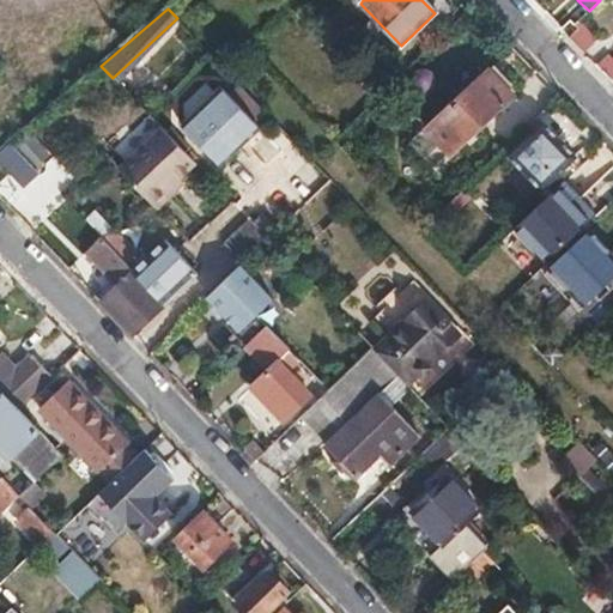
[(582,26),(580,29),(570,37),(584,52),(596,41),(582,26)]
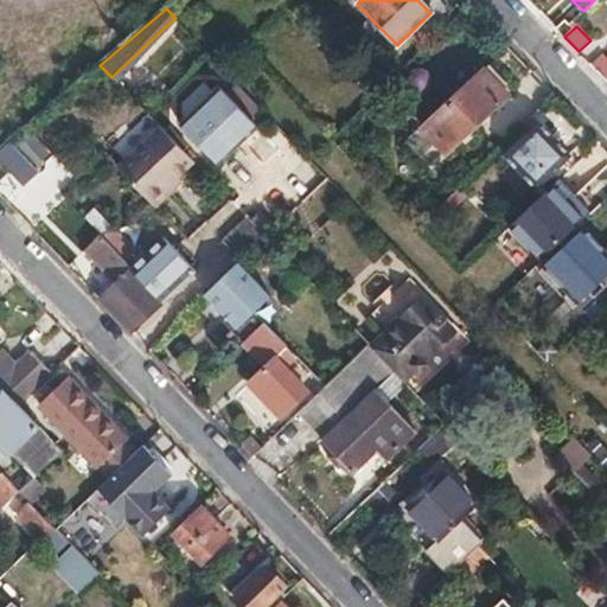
[(606,58),(595,69),(606,81),(606,58)]
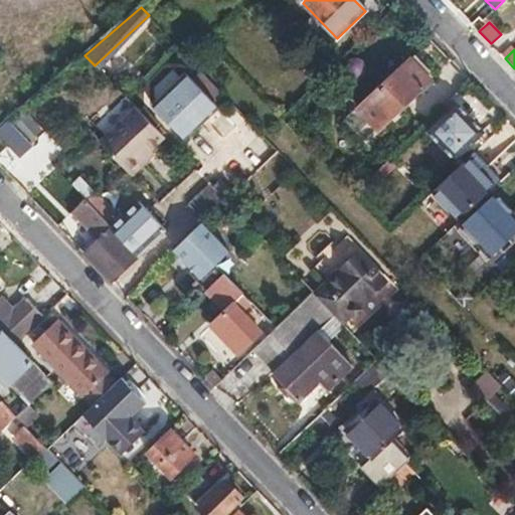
[(410,59),(358,109),(378,130),(431,80),(410,59)]
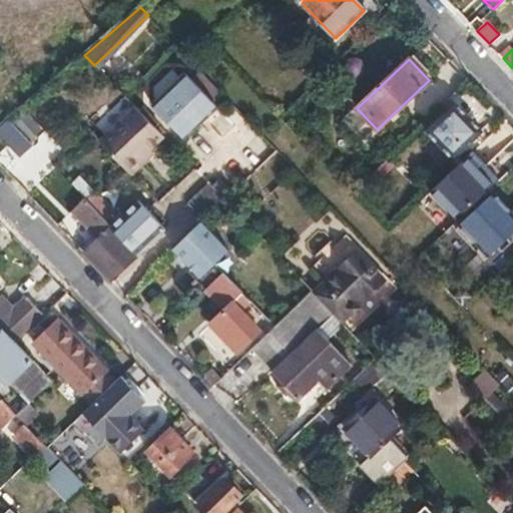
[(430,95),(442,106),(458,91),(447,80),(430,95)]
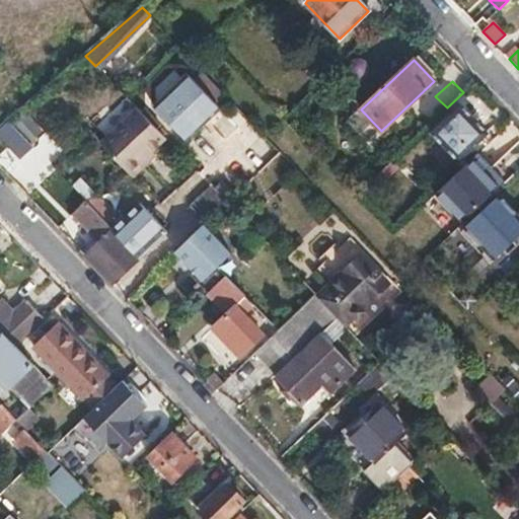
[(196,84),(164,116),(194,147),(225,116),(196,84)]
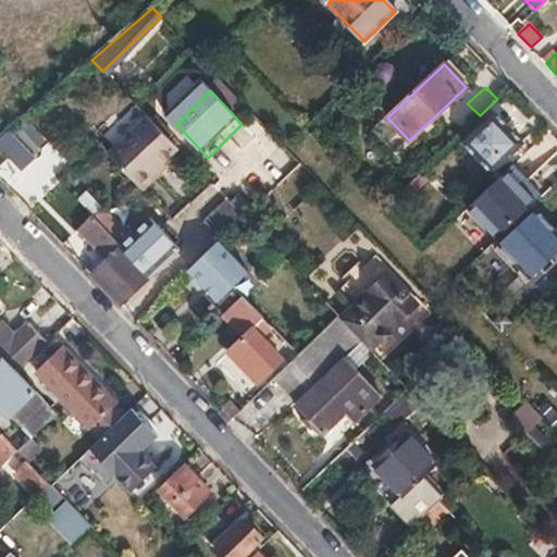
[(494,112),(462,141),(493,172),(523,144),(494,112)]
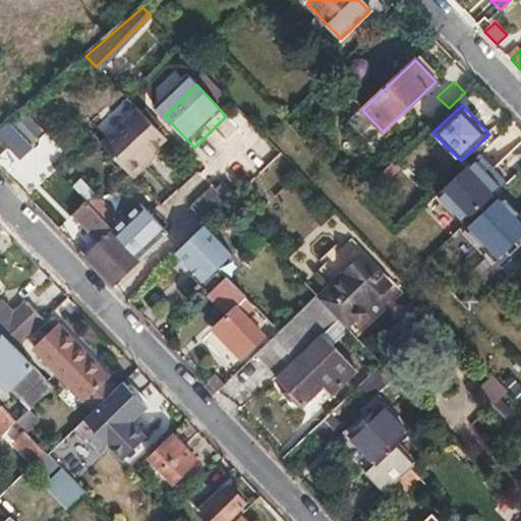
[(109,138),(102,145),(135,179),(148,167),(142,164),(155,153),(168,140),(139,110),(109,138)]
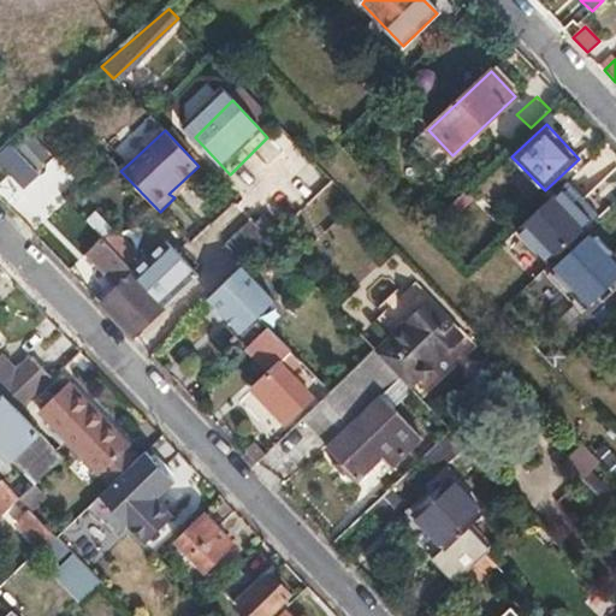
[(23,134),(12,143),(25,159),(36,148),(23,134)]
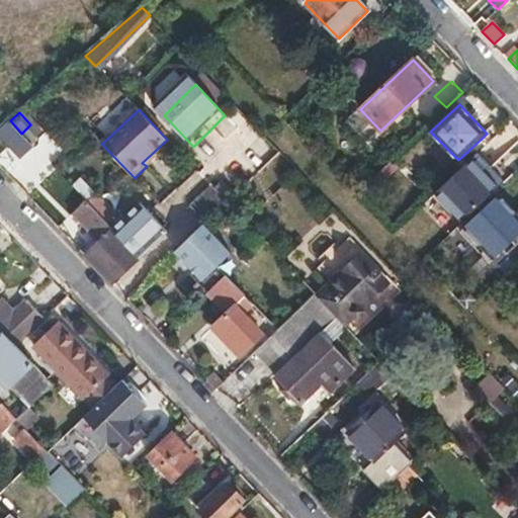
[(10,120),(0,128),(0,132),(19,153),(30,144),(21,134),(10,120)]
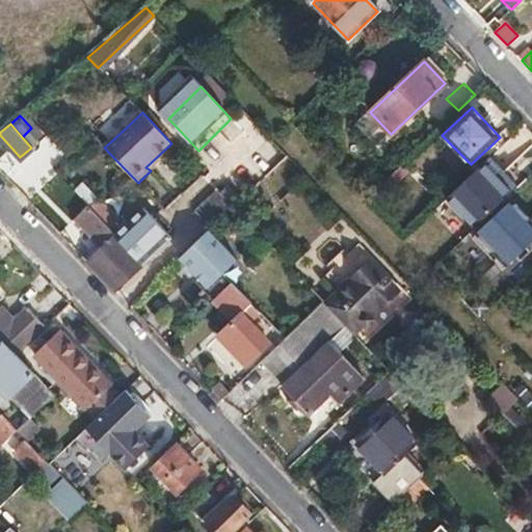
[(0,157),(9,149),(0,139),(0,157)]
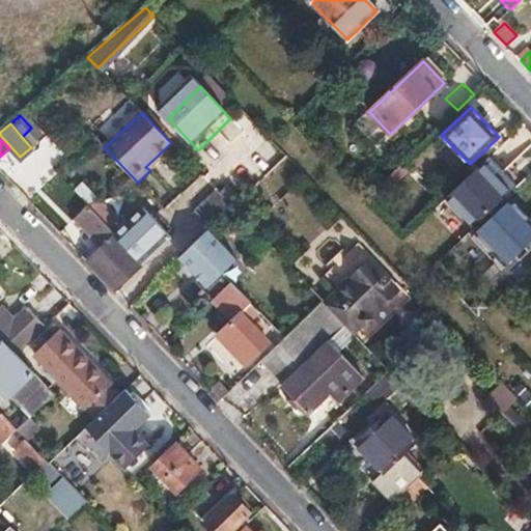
[(145,167),(150,170),(162,160),(158,156),(145,167)]
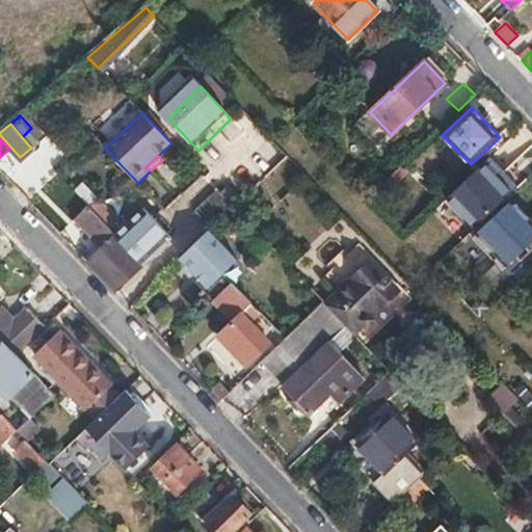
[(485,161),(448,197),(475,227),(513,190),(485,161)]
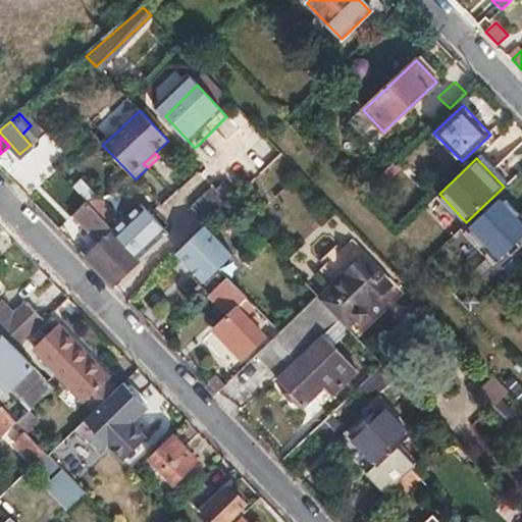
[(192,208),(192,209),(207,224),(228,204),(213,188),(192,208)]
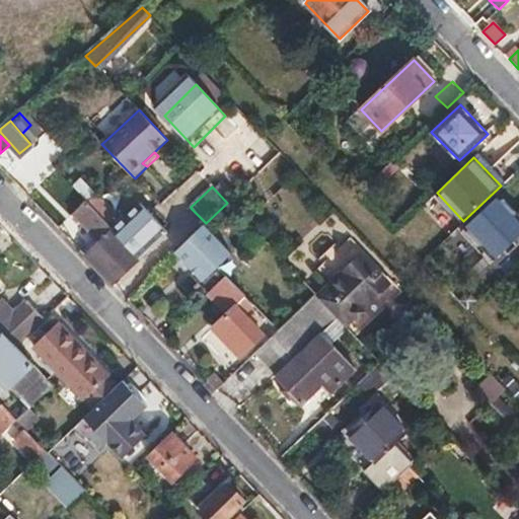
[(96,195),(86,203),(87,205),(106,224),(117,215),(96,195)]
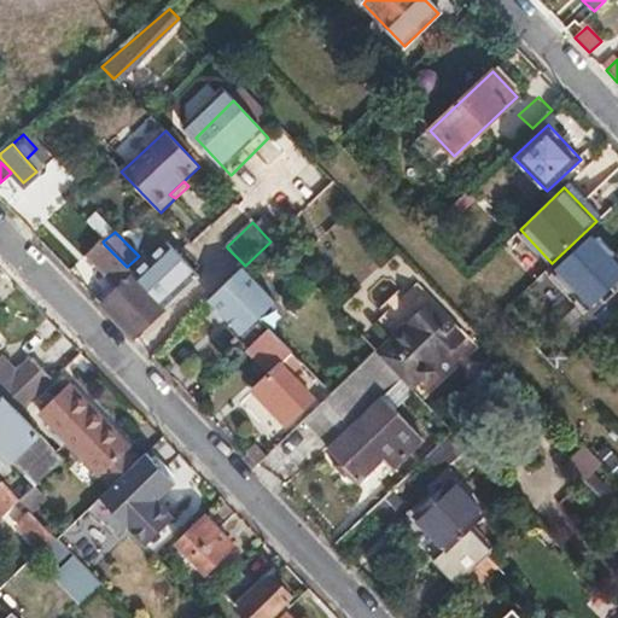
[(617,258),(594,233),(549,277),(583,313),(617,281),(617,258)]
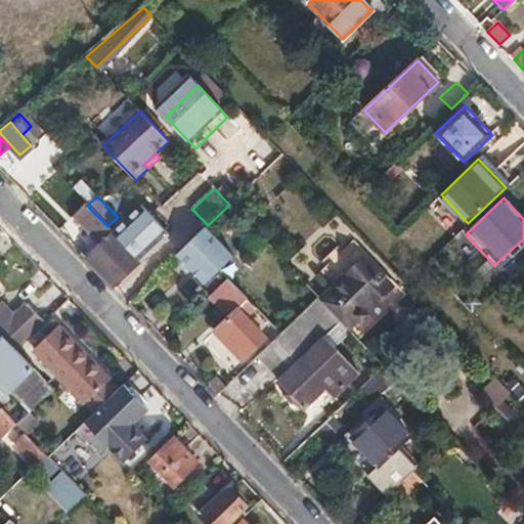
[(92,253),(87,258),(115,287),(140,261),(114,232),(107,226),(88,207),(66,226),(92,253)]
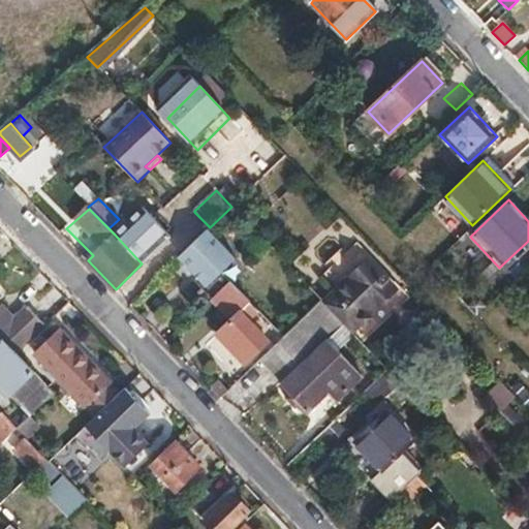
[(143,209),(115,235),(142,263),(169,237),(143,209)]
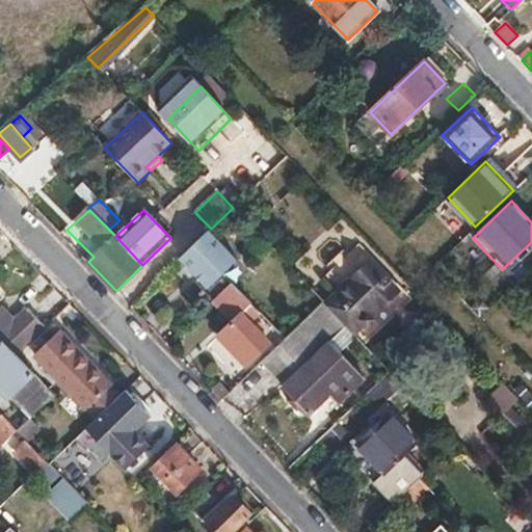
[(208,232),(180,259),(196,275),(193,280),(212,299),(231,283),(221,273),(228,268),(235,261),(208,232)]
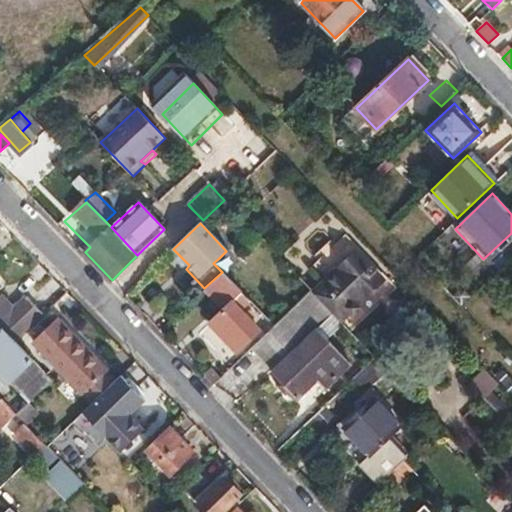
[(313,292),(334,314),(340,321),(381,280),(353,252),(313,292)]
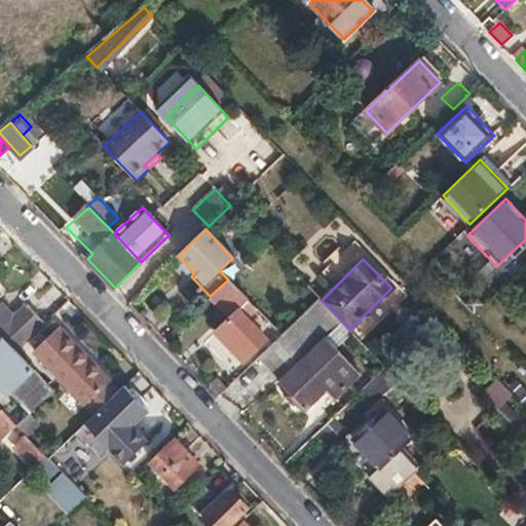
[(210,296),(208,298),(228,317),(213,332),(241,362),(266,338),(247,318),(257,308),(228,279),(210,296)]
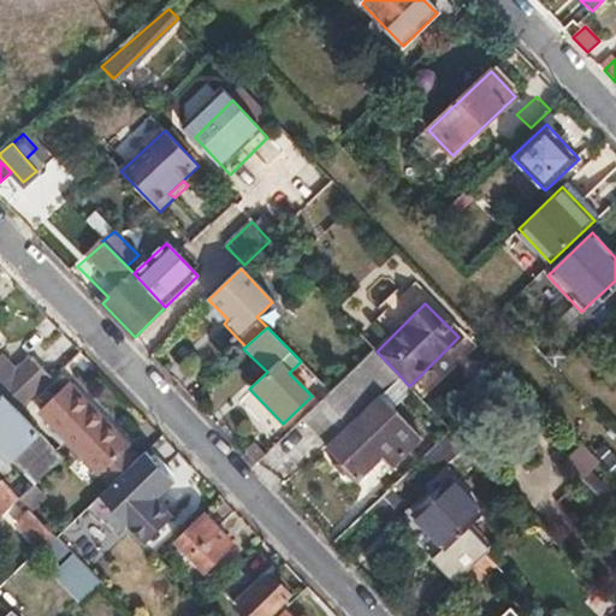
[(331,392),(301,420),(329,448),(367,412),(402,378),(377,351),(375,350),(331,392)]
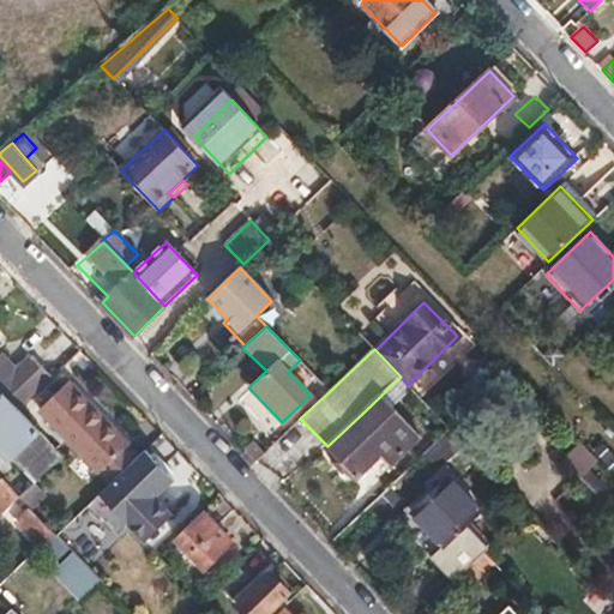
[(0,355),(0,390),(2,392),(17,408),(50,375),(31,355),(17,369),(2,354),(0,355)]
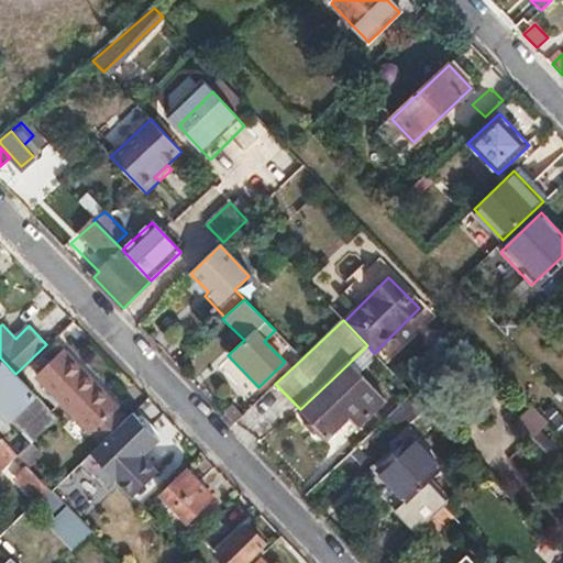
[(94,431),(102,442),(125,420),(116,410),(118,408),(63,349),(34,374),(92,433),(94,431)]
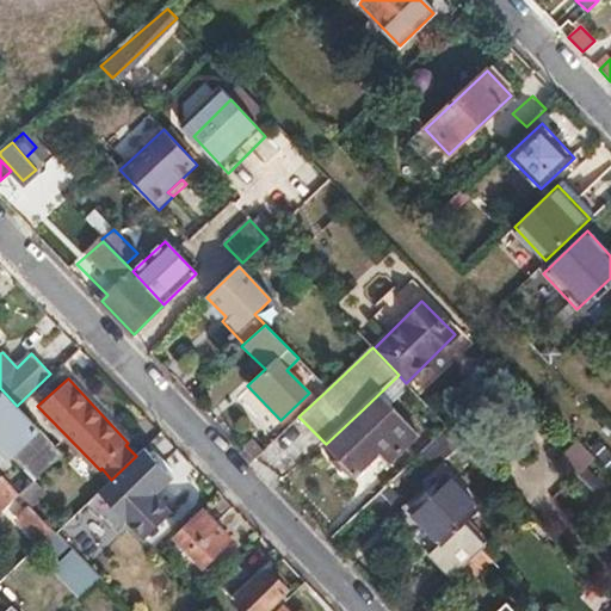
[(2,390),(0,392),(0,446),(35,481),(63,454),(17,406),(2,390)]
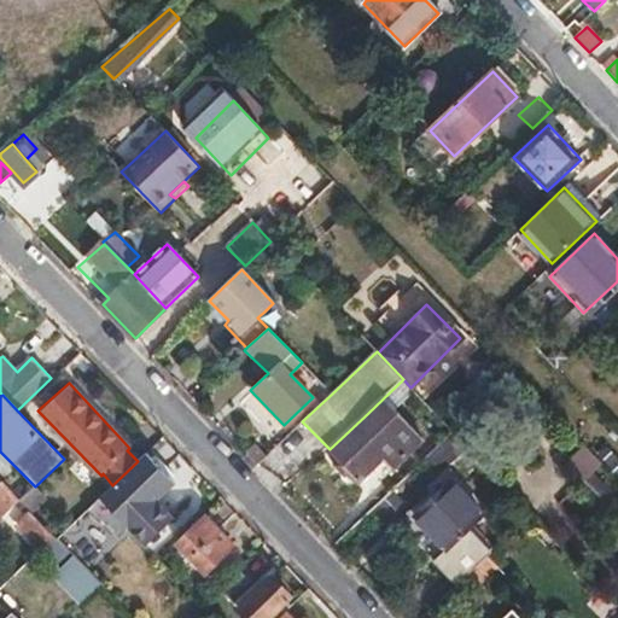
[(368,413),(330,449),(360,482),(383,459),(392,468),(407,454),(368,413)]
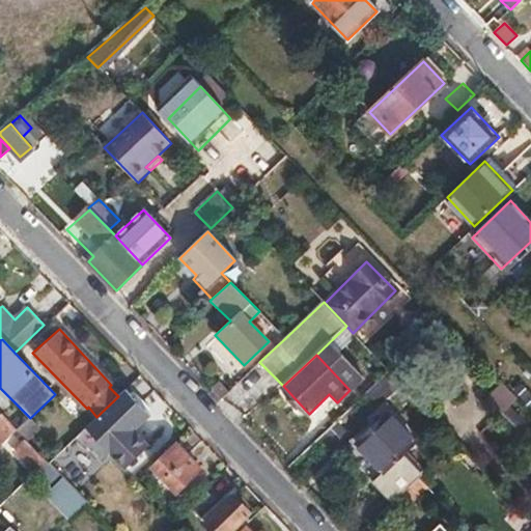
[(403,385),(391,372),(366,395),(379,409),(403,385)]
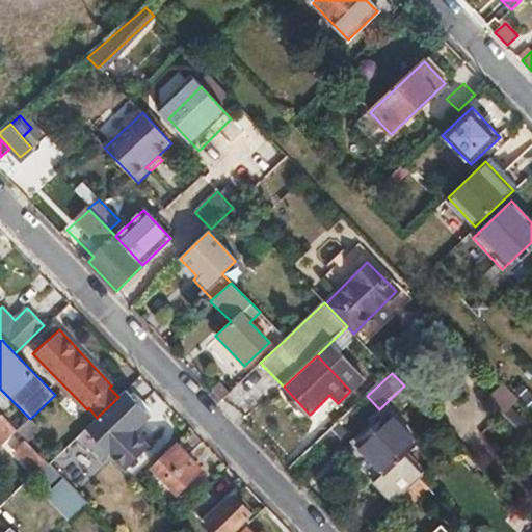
[(517,399),(503,383),(480,406),(496,422),(517,399)]
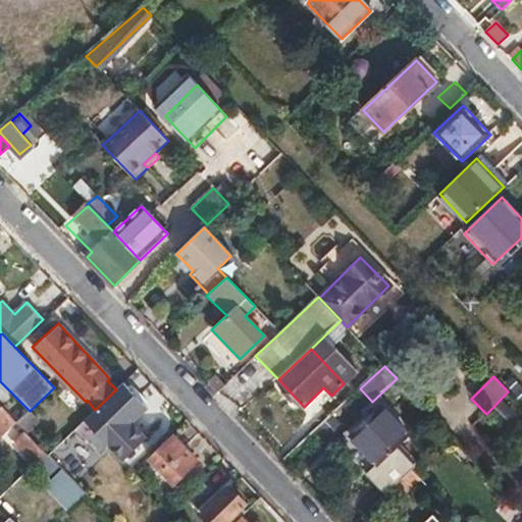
[(95,410),(86,419),(109,445),(124,460),(147,437),(132,422),(147,408),(123,382),(116,389),(95,410)]
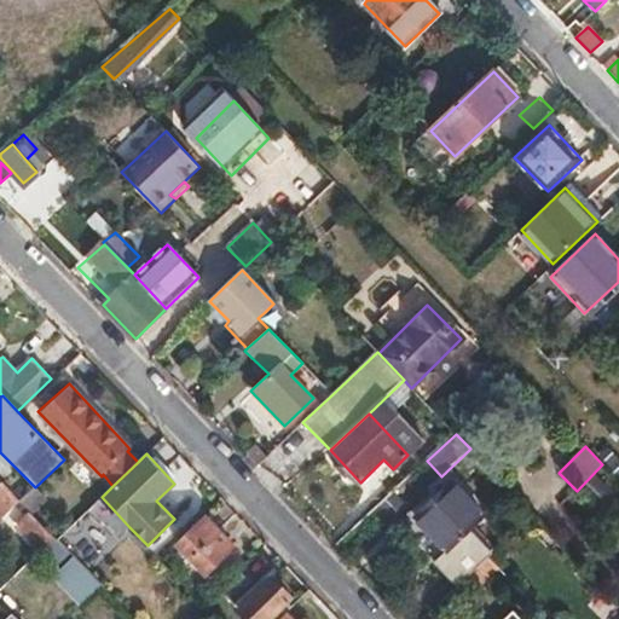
[(3,482),(0,484),(0,519),(19,501),(3,482)]
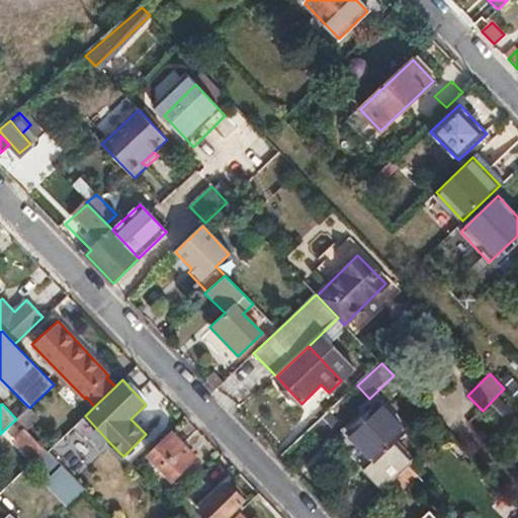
[(362,470),(382,492),(409,466),(413,462),(394,442),(403,432),(377,406),(348,432),(374,459),(362,470)]
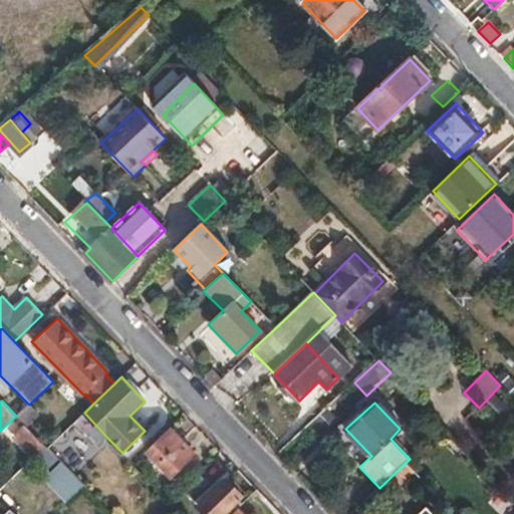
[(3,447),(24,468),(47,448),(25,426),(3,447)]
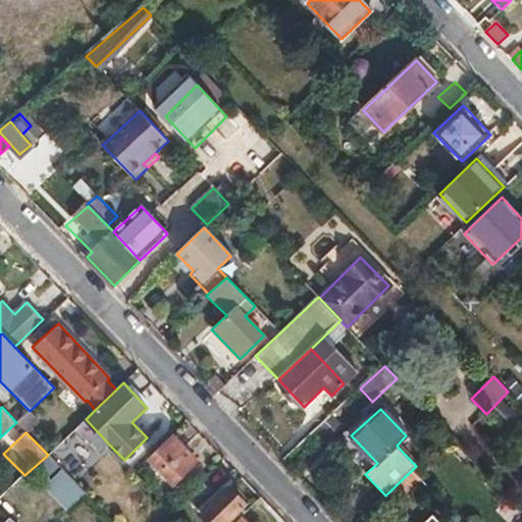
[(171,434),(148,458),(173,483),(197,461),(171,434)]
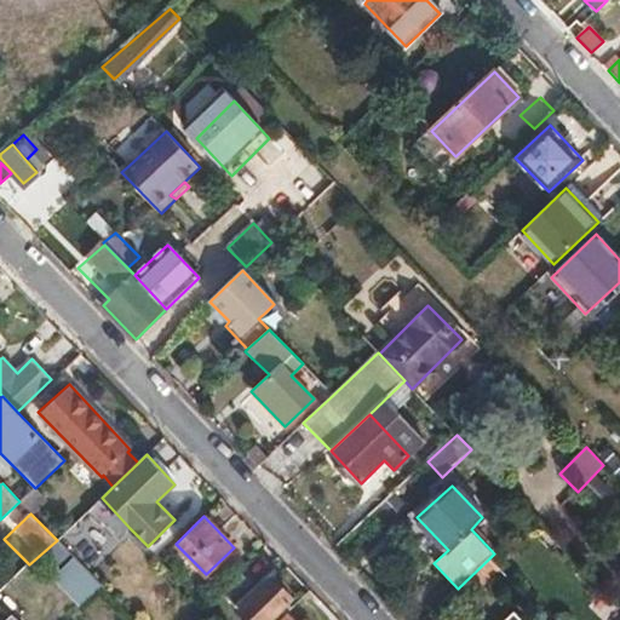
[(56,577),(80,606),(104,585),(79,556),(56,577)]
